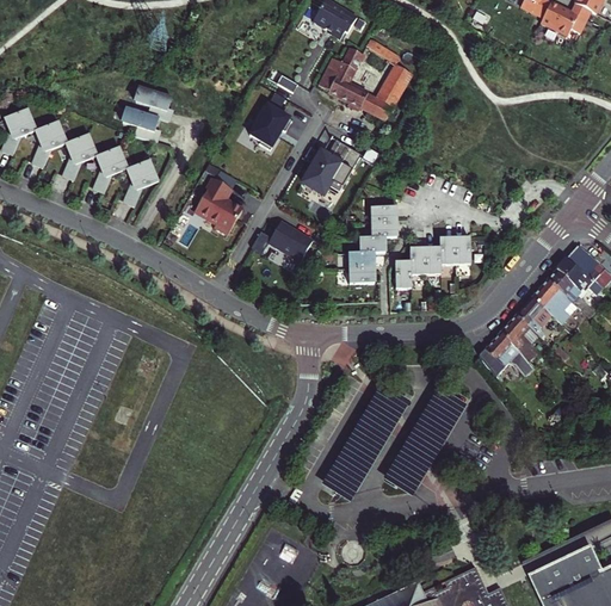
[(357,14),(332,0),(323,0),(312,20),(343,38),(357,14)]
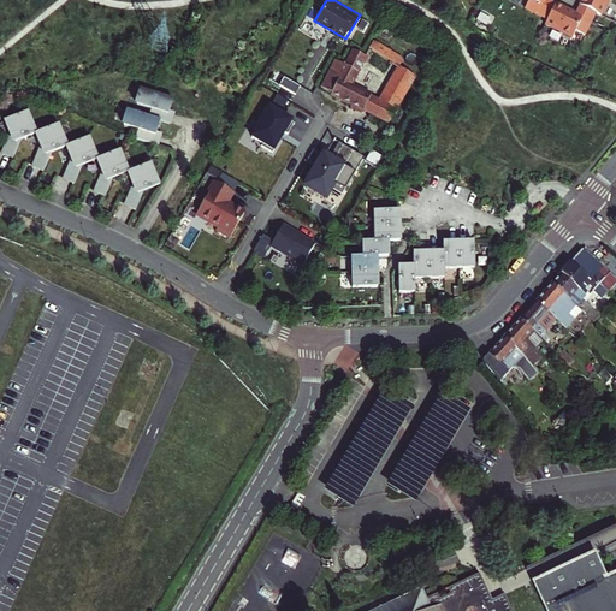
[(527,0),(525,4),(539,11),(544,0),(527,0)]
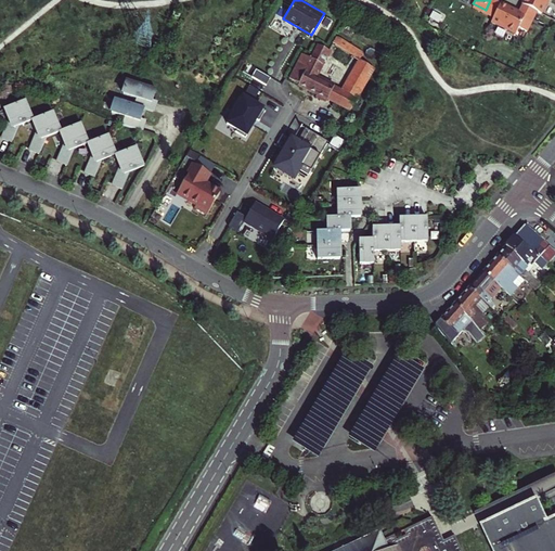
[(490,0),(486,10),(493,13),(500,0),(490,0)]
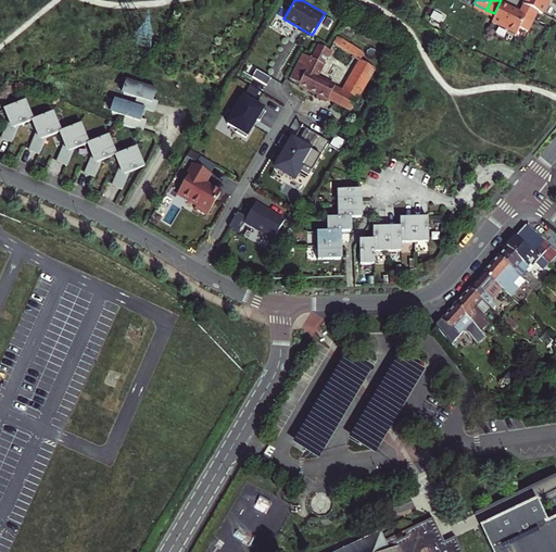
[(519,8),(504,0),(501,0),(494,13),(492,19),(516,30),(519,24),(528,28),(533,15),(519,8)]
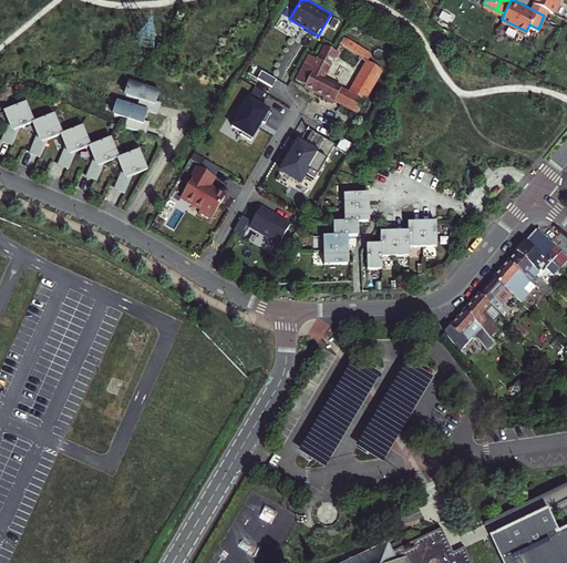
[(533,0),(529,8),(544,16),(548,8),(533,0)]
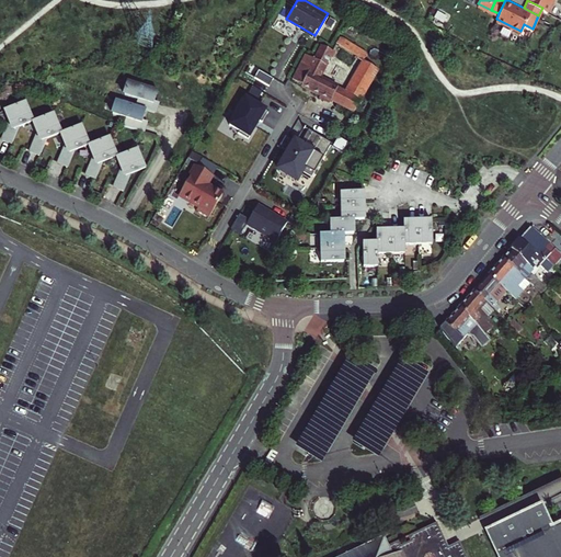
[(527,0),(542,8),(547,10),(551,0),(527,0)]
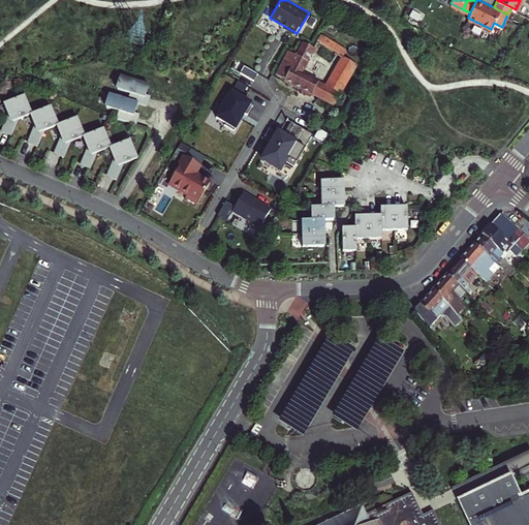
[(285,78),(310,90),(312,91),(313,90),(333,100),(356,62),(343,54),(327,82),(302,69),(313,48),(314,49),(316,44),(305,39),(298,53),(288,48),(276,70),(285,75),(285,78)]
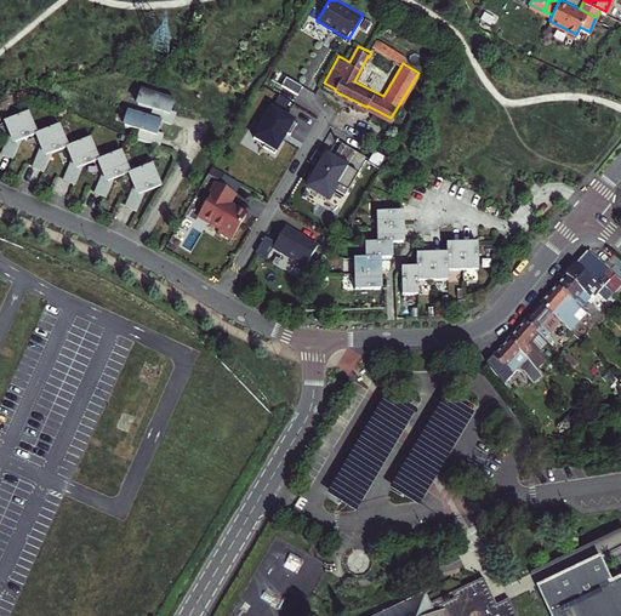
[(142,86),(138,101),(153,104),(151,114),(161,118),(171,120),(175,108),(171,107),(175,96),(142,86)]
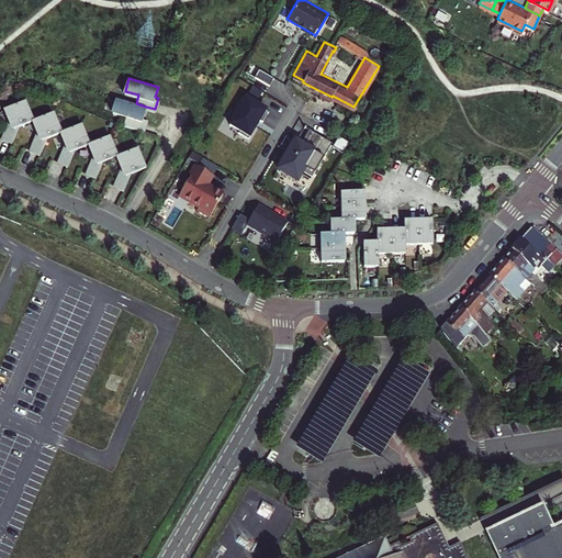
[(268,108),(246,95),(228,124),(251,137),(268,108)]
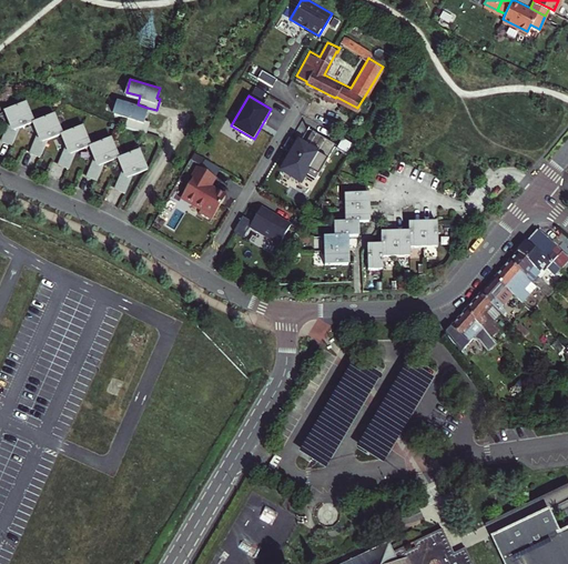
[(19,124),(33,119),(26,99),(6,107),(11,120),(9,121),(2,138),(12,142),(19,124)]
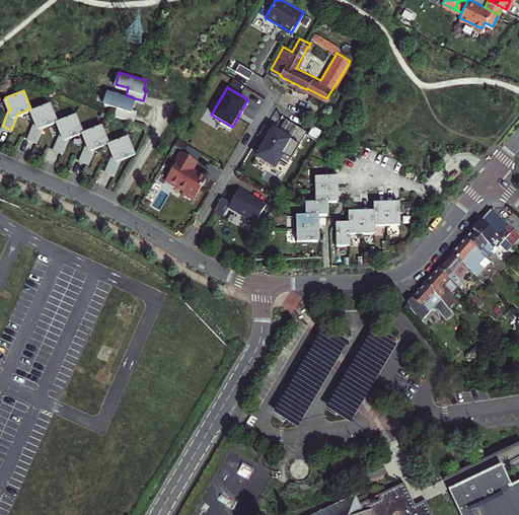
[(126,95),(108,90),(104,101),(117,105),(115,113),(132,119),(135,108),(132,107),(135,98),(126,95)]
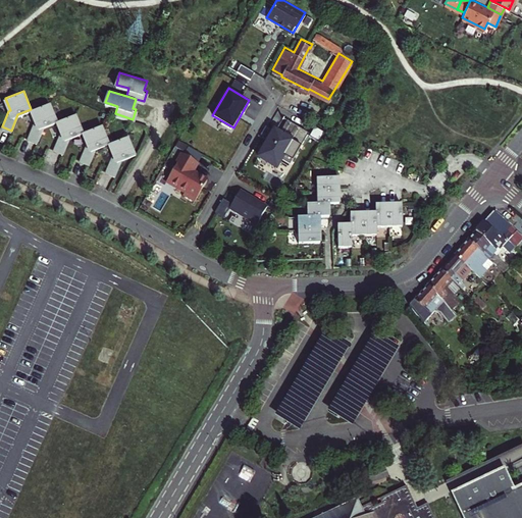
[(37,142),(44,124),(57,119),(50,102),(32,109),(37,121),(34,122),(28,138),(37,142)]
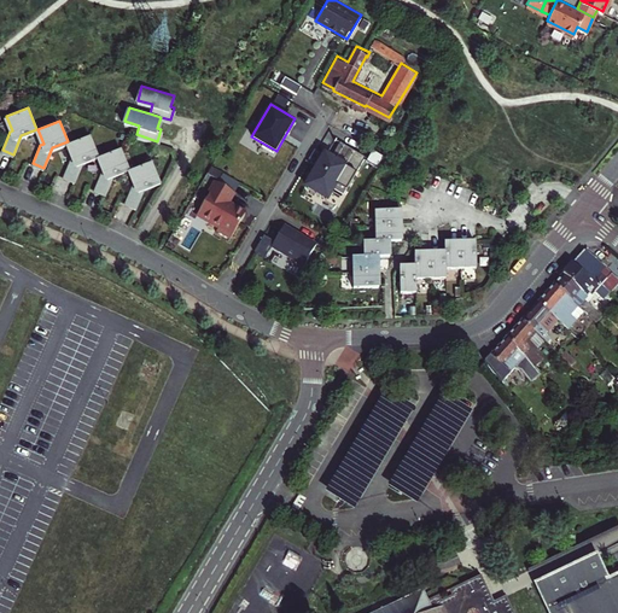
[(64,175),(75,180),(83,161),(98,155),(89,134),(68,142),(74,157),(71,158),(64,175)]
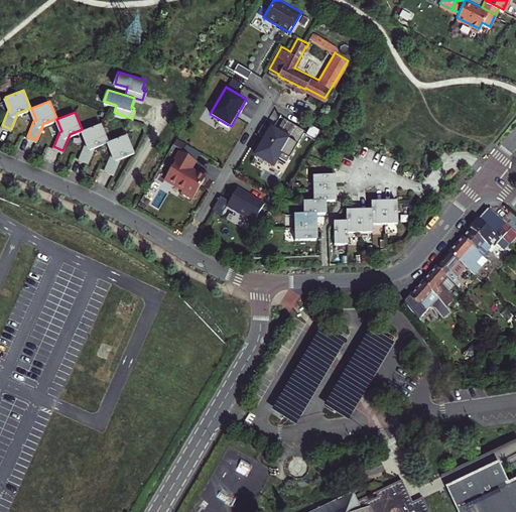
[(305,128),(279,113),(256,153),(272,163),(278,153),(287,158),(305,128)]
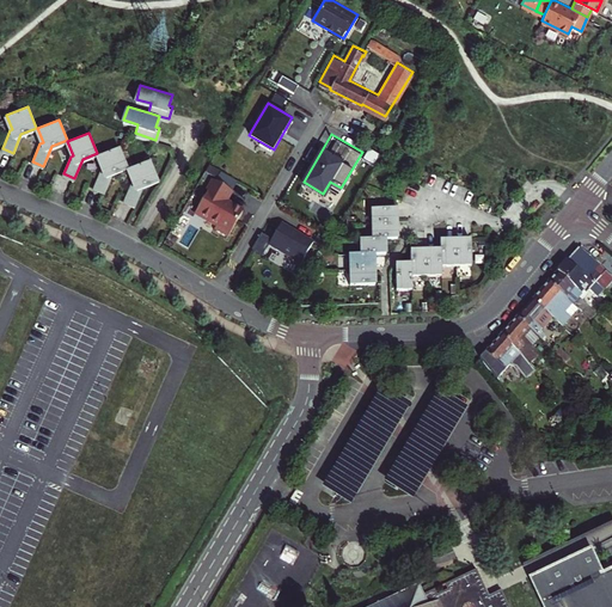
[(93,186),(104,191),(112,172),(128,166),(120,146),(98,154),(104,169),(101,170),(93,186)]
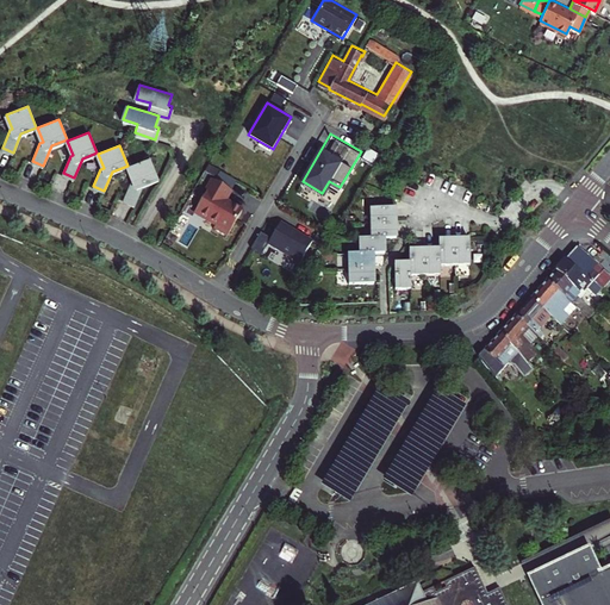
[(149,157),(129,167),(134,181),(131,182),(124,199),(135,204),(143,185),(157,179),(149,157)]
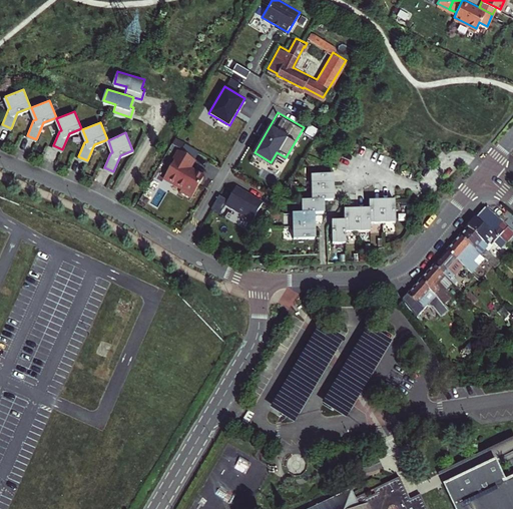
[(195,156),(178,147),(161,177),(191,193),(203,173),(189,165),(195,156)]
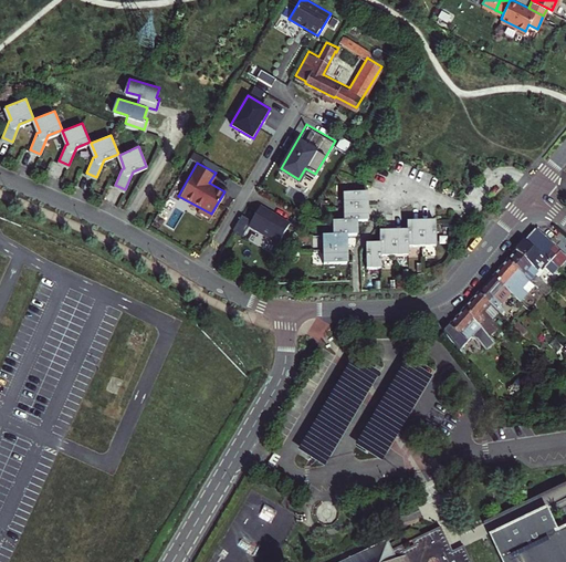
[(342,189),(343,204),(366,204),(366,189),(342,189)]
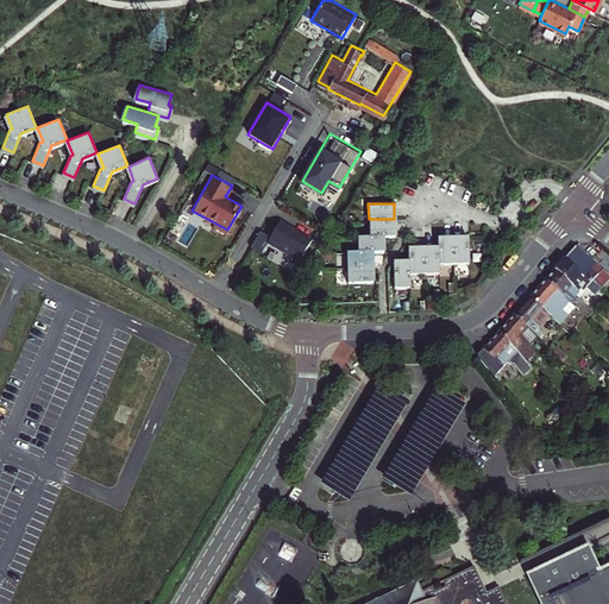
[(300,259),(311,237),(278,219),(267,240),(300,259)]
